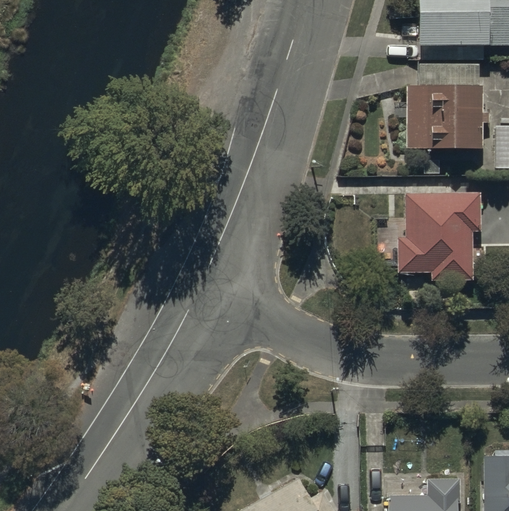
[(418,0),(418,44),(508,43),(508,0),(418,0)]
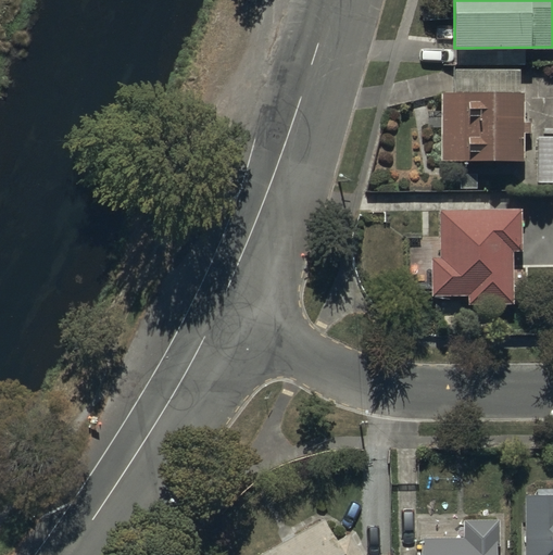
[(456,90),(443,90),(442,160),(525,161),(525,133),(532,133),(532,123),(525,123),(526,68),(456,67),(456,90)]
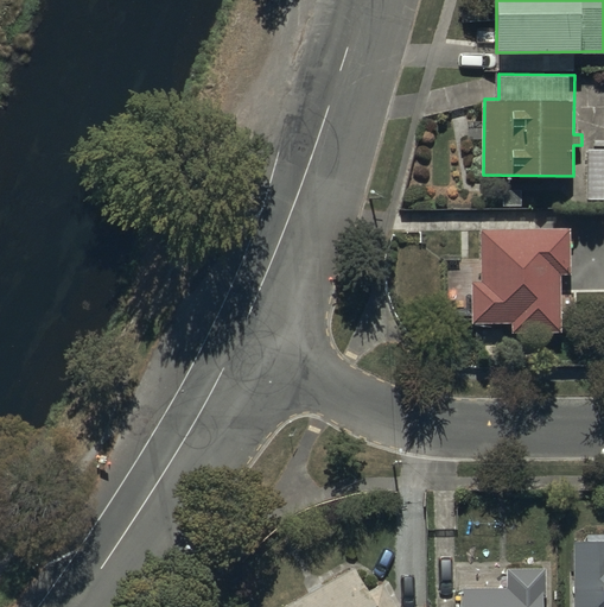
[(603,149),(590,150),(591,196),(603,195),(603,149)]
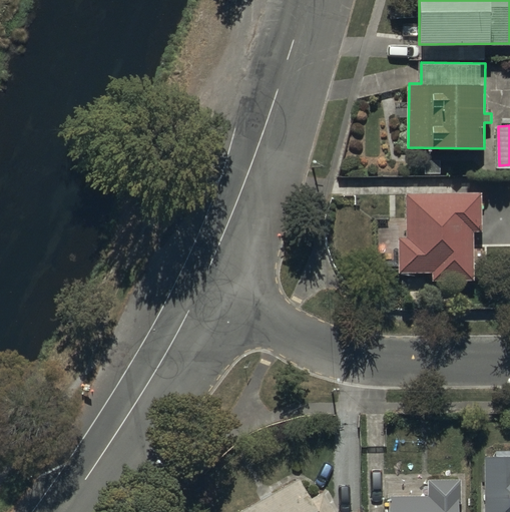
[(483,229),(482,192),(407,194),(408,236),(400,237),(401,274),(433,273),(433,281),(475,280),(475,275),(490,275),(490,247),(475,247),(474,230),(483,229)]
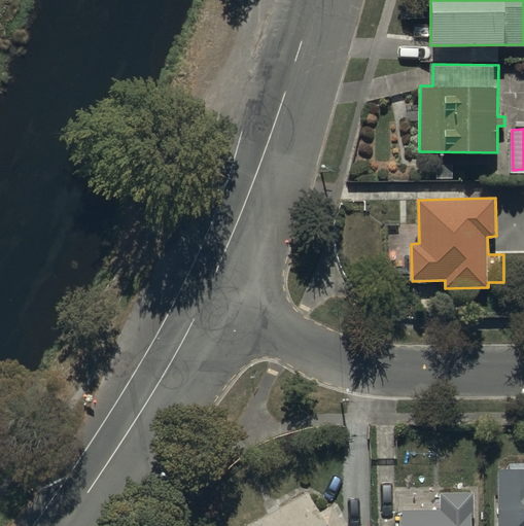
[(523,466),(498,468),(500,525),(523,525),(523,466)]
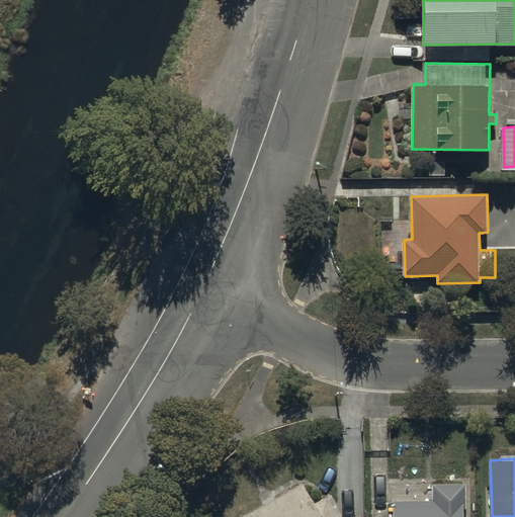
[(314,503),(303,484),(243,516),(340,516),(328,495),(314,503)]
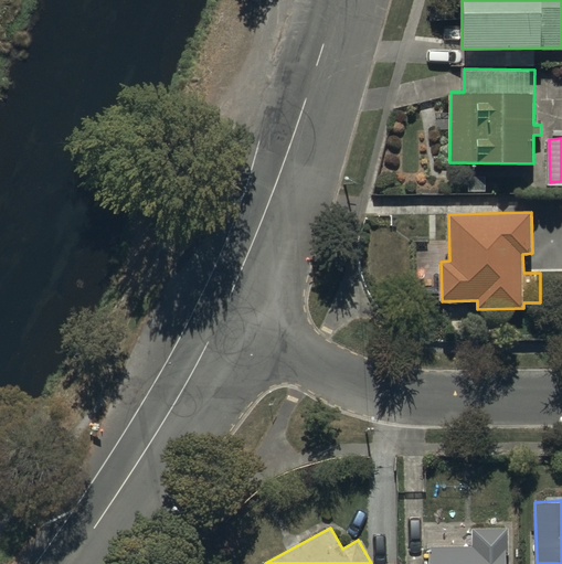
[(505,563),(505,553),(510,553),(510,529),(472,529),(472,546),(431,547),(431,563),(505,563)]
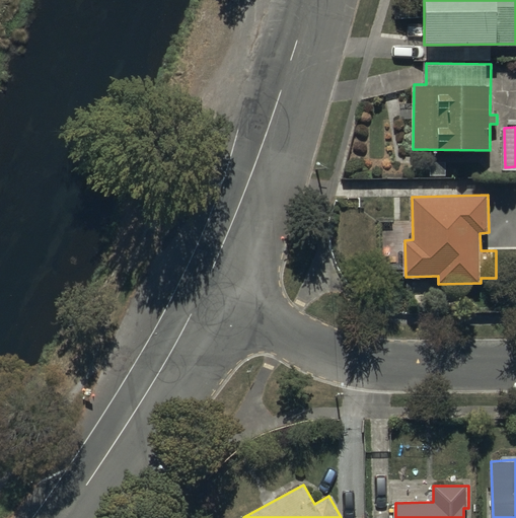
All buildings are outlined.
